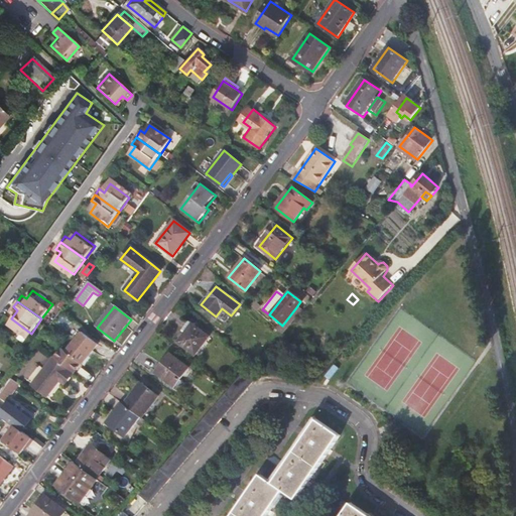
[(287,329),(302,311),(296,307),(282,326),(287,329)]
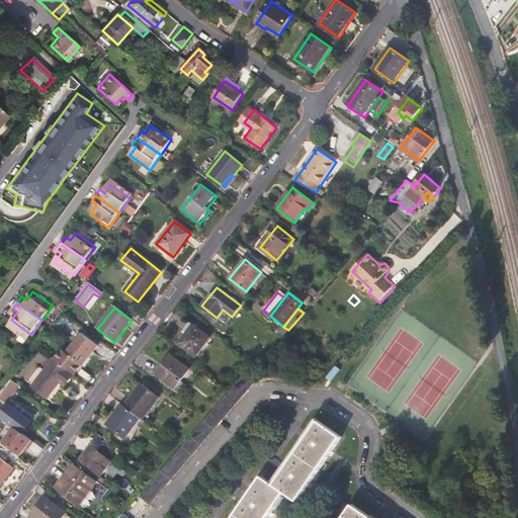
[(210,337),(192,325),(179,343),(196,356),(210,337)]
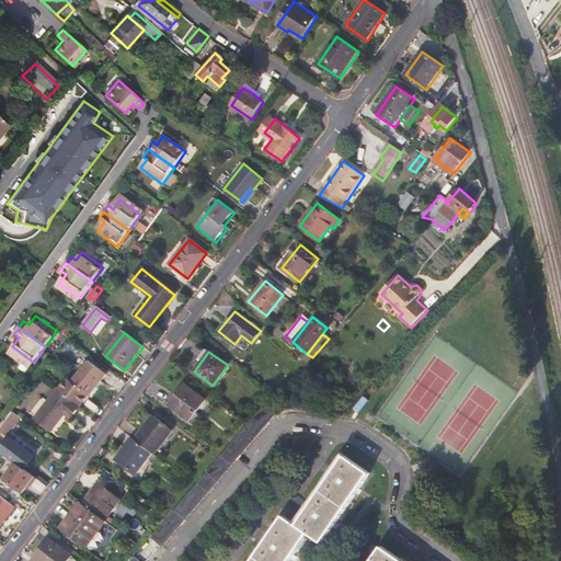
[(71,382),(67,378),(59,388),(80,405),(88,396),(81,390),(99,369),(88,362),(71,382)]
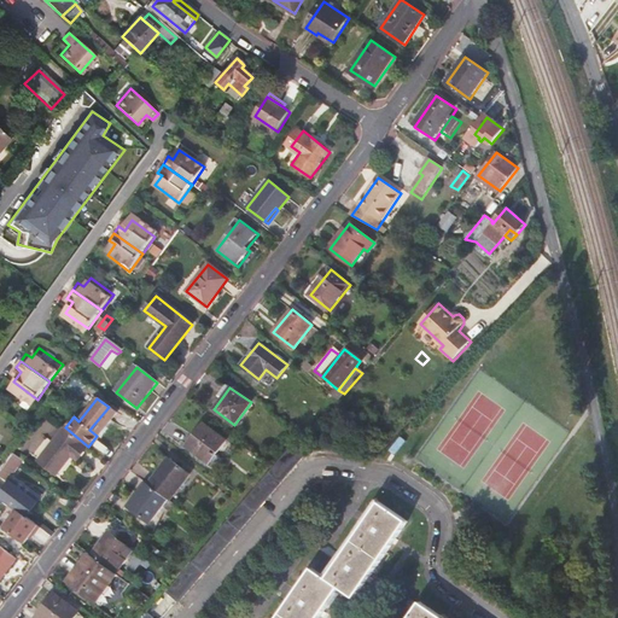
[(227,439),(204,423),(186,445),(210,462),(227,439)]
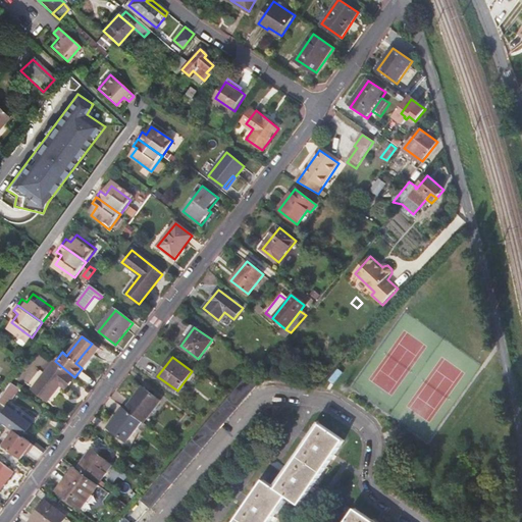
[(58,385),(65,389),(74,377),(55,361),(54,361),(32,389),(47,401),(58,385)]
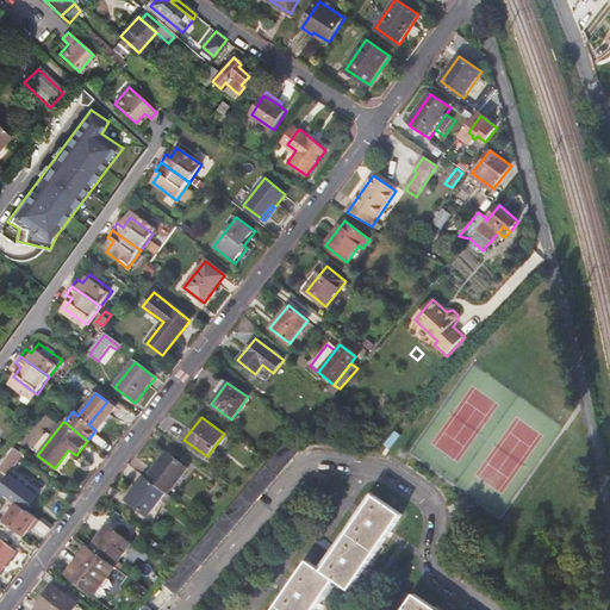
[(299,449),(287,439),(161,587),(174,598),(299,449)]
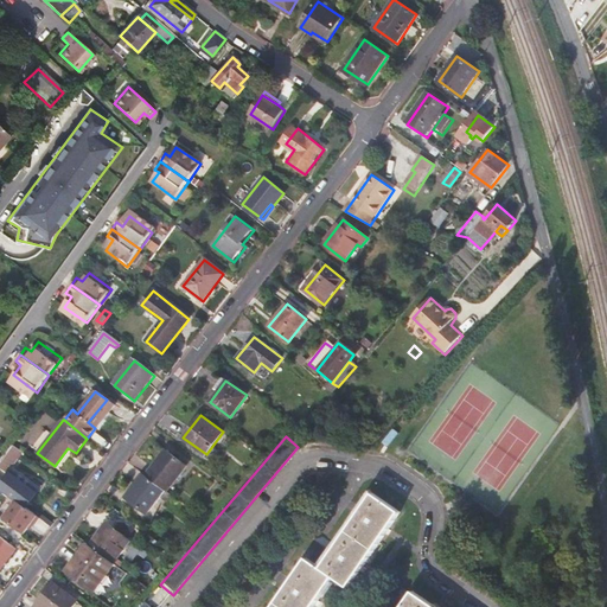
[(13,462),(14,464),(24,452),(16,446),(0,465),(0,466),(5,471),(6,471),(13,462)]
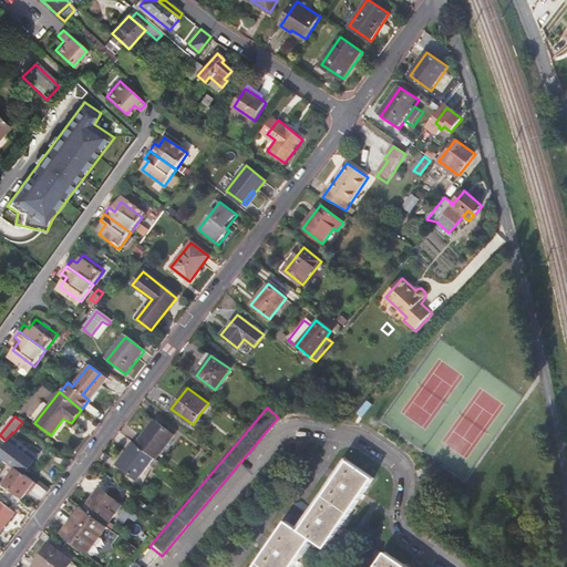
[(174,435),(154,420),(135,443),(155,457),(156,459),(174,435)]
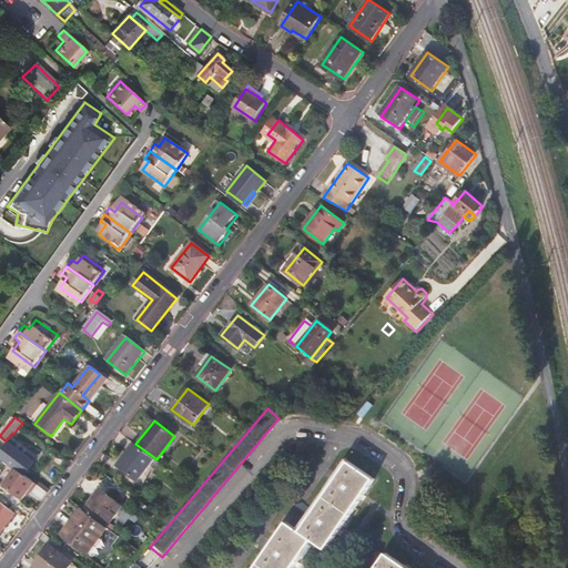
[(23,455),(13,446),(9,443),(0,454),(0,455),(23,475),(37,457),(28,449),(23,455)]
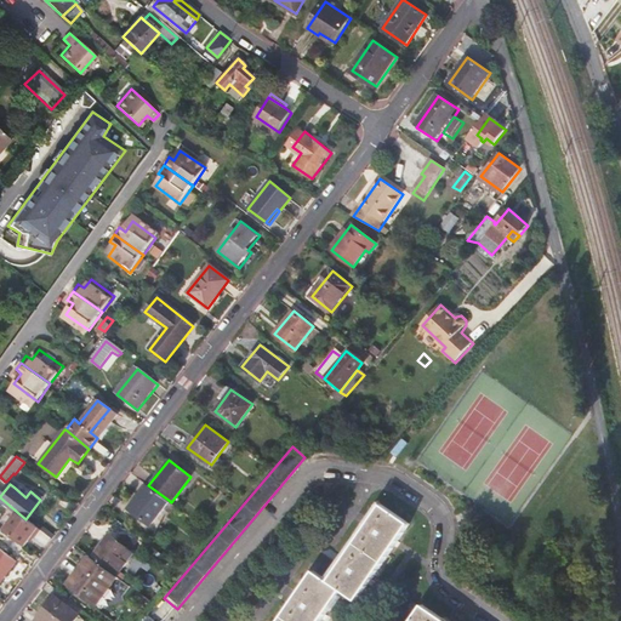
[(149,525),(170,501),(148,485),(147,484),(129,508),(149,525)]
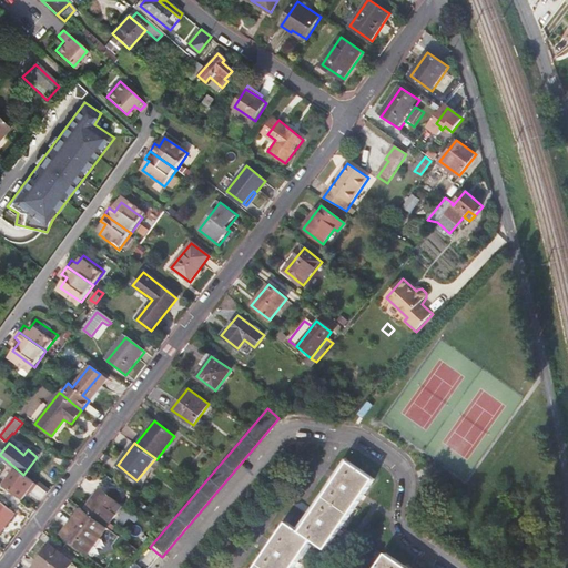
[(350,463),(302,531),(287,523),(255,567),(294,567),(313,540),(327,549),(375,479),(350,463)]
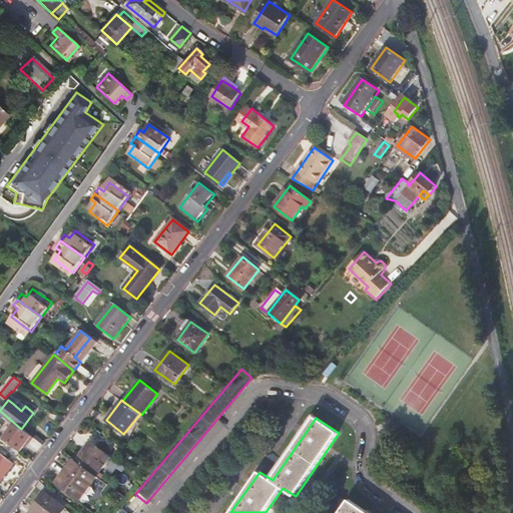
[(106,454),(90,442),(76,461),(91,473),(106,454)]
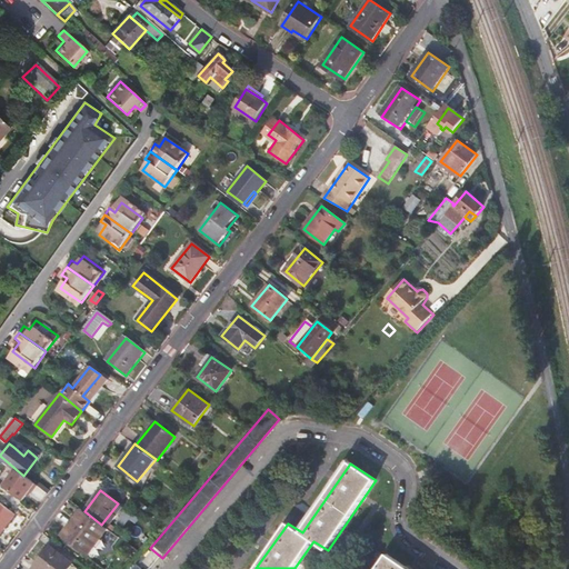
[(19,515),(0,499),(0,532),(3,535),(19,515)]
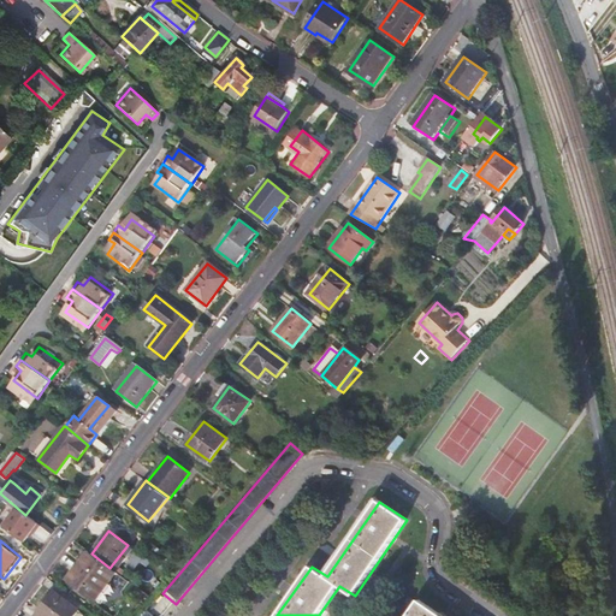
[(89,552),(69,579),(98,600),(118,573),(110,568),(92,554),(89,552)]
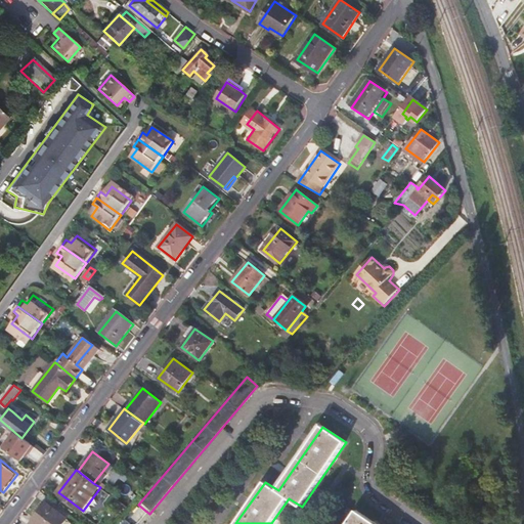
[(83,511),(87,514),(104,490),(100,487),(83,511)]
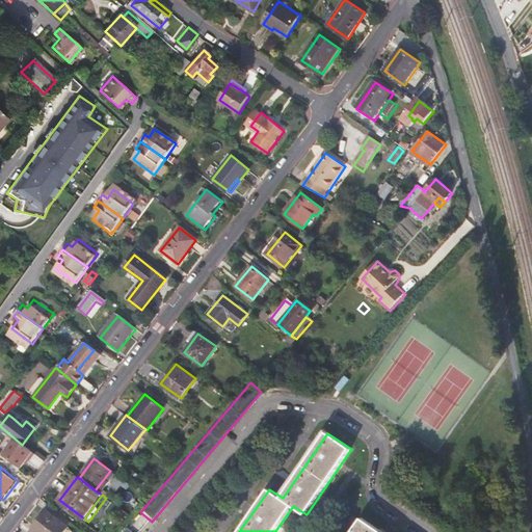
[(62,531),(68,526),(47,510),(30,531),(62,531)]
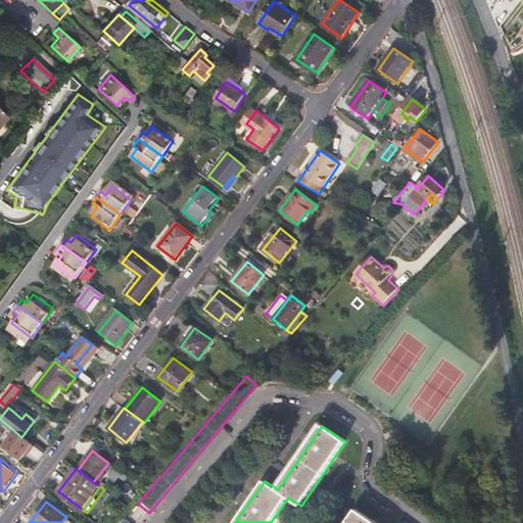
[(375,522),(357,510),(347,522),(375,522)]
